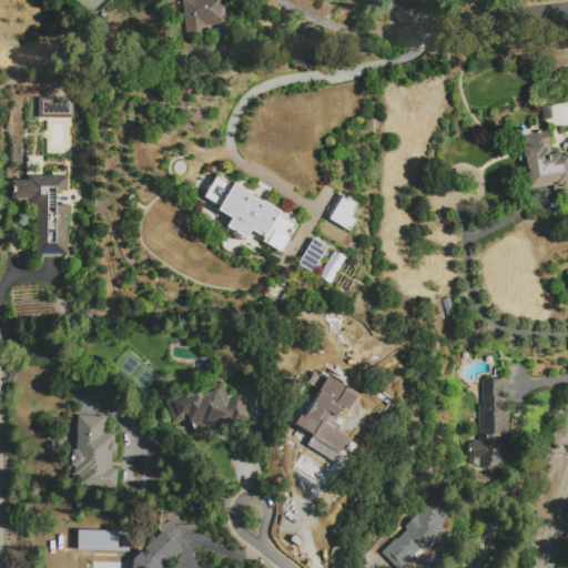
[(224,0),(227,23),(206,26),(208,38),(188,40),(183,0),(224,0)]
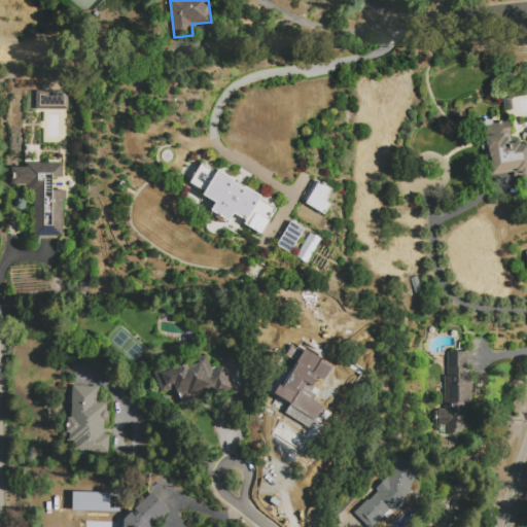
[(47,92),(67,92),(67,108),(47,108),(47,92)]
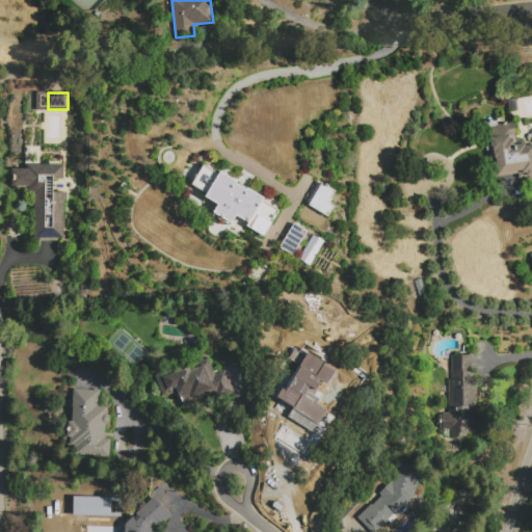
[(496,178),(493,160),(488,161),(484,127),(486,127),(485,123),(497,121),(498,125),(513,123),(516,144),(525,143),(525,145),(531,144),(531,177),(520,179),(519,174),(496,178)]
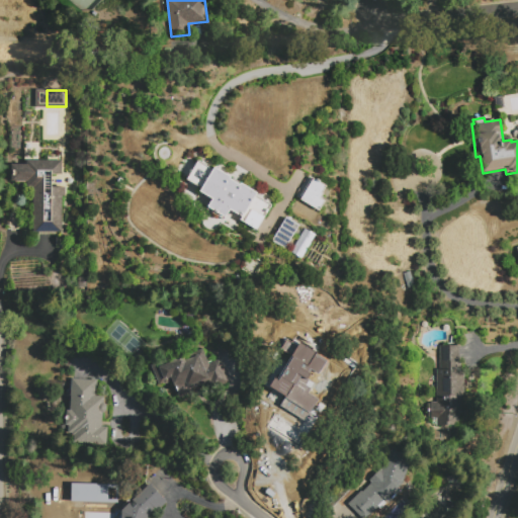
[(11,181),(11,165),(27,165),(27,161),(62,161),(62,232),(33,232),(33,185),(27,185),(27,181),(11,181)]
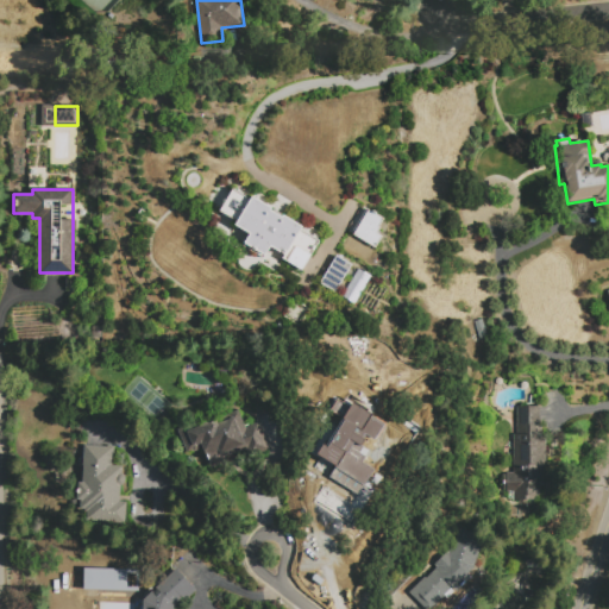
[(302,227),(301,230),(320,242),(302,271),(283,259),(277,269),(275,270),(270,269),(259,263),(256,268),(252,270),(245,270),(242,268),(238,264),(237,259),(238,255),(240,251),(250,234),(236,225),(237,223),(219,211),(232,189),(251,200),(253,196),(272,208),(271,211),(282,217),(283,215),(302,227)]
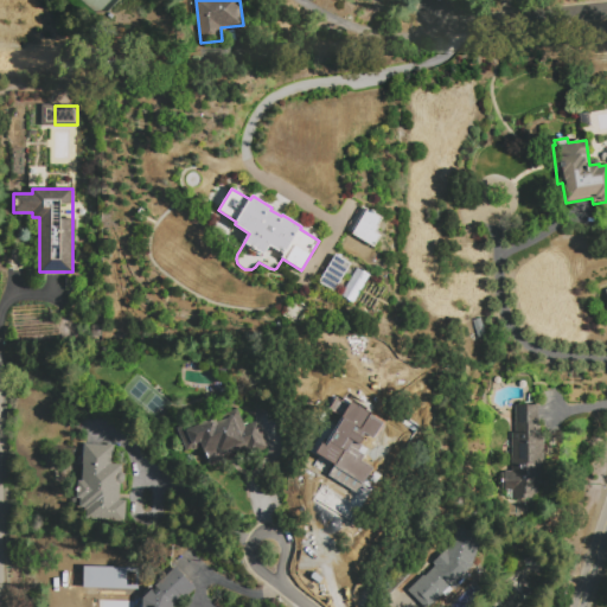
[(347,231),(362,208),(382,219),(375,232),(381,236),(374,247),(347,231)]
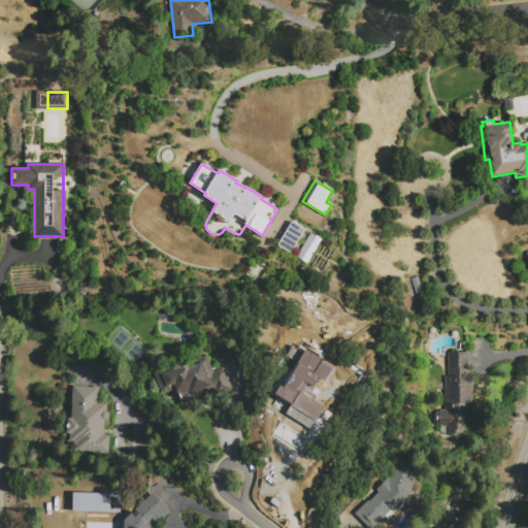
[(322,240),(307,264),(297,258),(301,253),(300,249),(309,233),(322,240)]
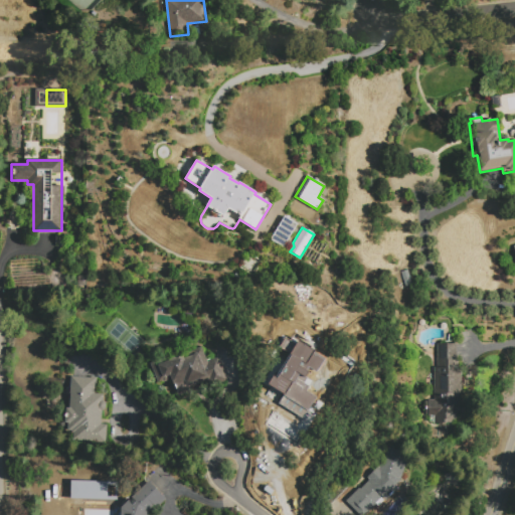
[(407,270),(412,286),(404,288),(399,272),(407,270)]
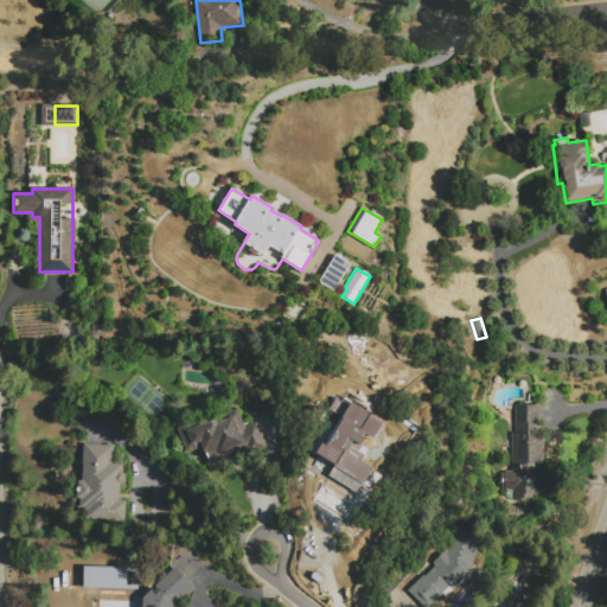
[(324,398),(312,389),(308,394),(299,388),(302,383),(298,379),(307,366),(311,369),(313,364),(324,371),(320,375),(333,384),(324,398)]
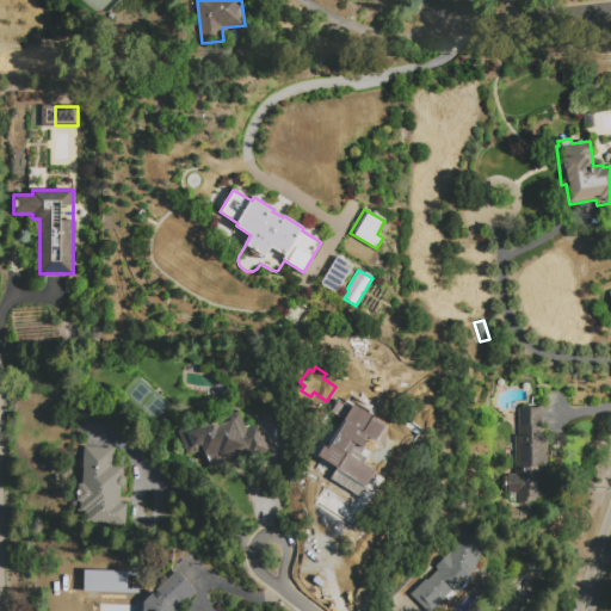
[(347,411),(333,401),(347,381),(362,390),(347,411)]
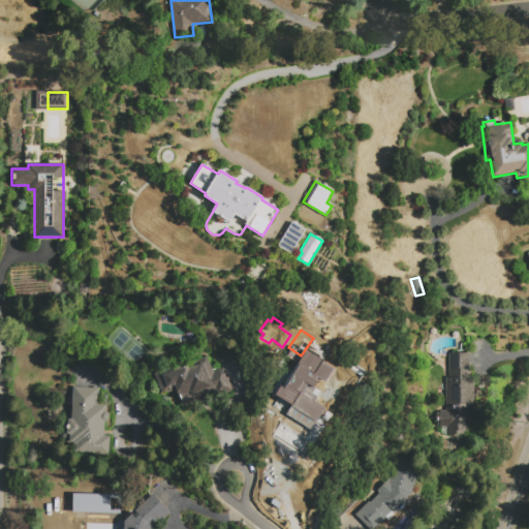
[(449,353),(469,353),(468,377),(474,377),(474,403),(471,403),(471,422),(468,422),(468,434),(442,434),(442,427),(439,427),(439,411),(446,411),(446,377),(449,377),(449,353)]
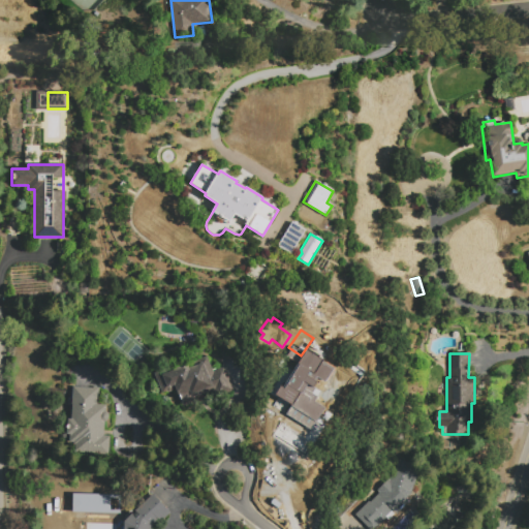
[(207,356),(213,372),(224,367),(232,387),(176,409),(161,375),(207,356)]
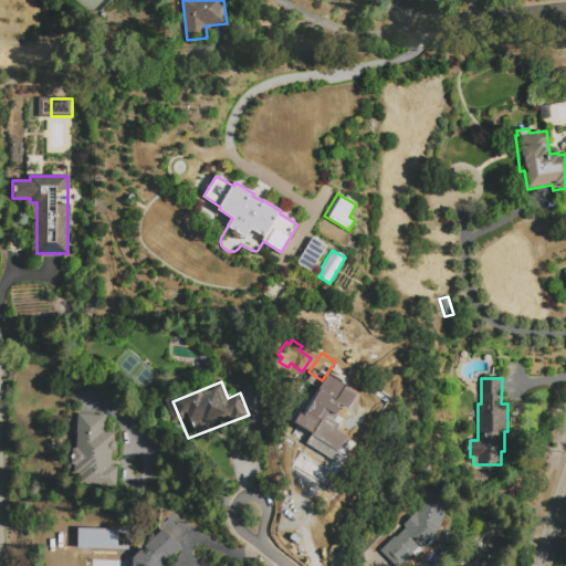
[(291,448),(307,425),(290,412),(300,398),(317,410),(321,405),(335,413),(327,425),(334,428),(328,436),(333,439),(334,438),(337,440),(337,441),(344,447),(339,453),(345,458),(338,468),(316,453),(311,462),(291,448)]
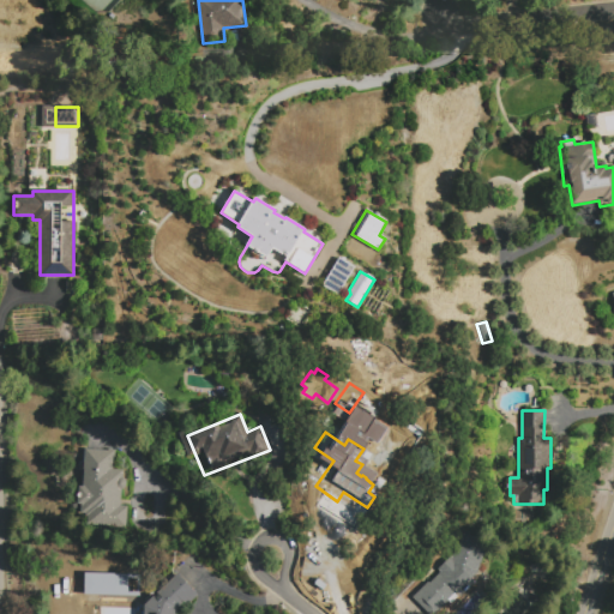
[(84,450),(108,451),(108,449),(115,450),(115,459),(113,459),(113,468),(122,469),(122,477),(125,479),(126,482),(126,485),(125,487),(124,489),(121,491),(120,506),(126,506),(125,530),(89,528),(89,516),(80,516),(84,450)]
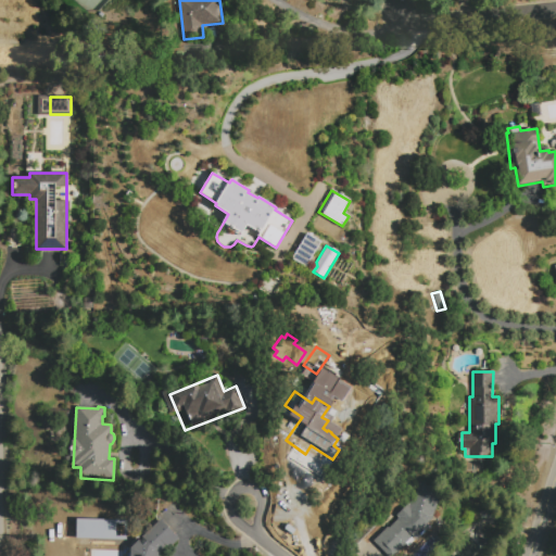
[(388,555),(374,542),(388,527),(389,528),(399,518),(396,516),(408,504),(409,505),(419,482),(442,492),(432,518),(428,522),(431,525),(416,541),(412,536),(392,555),(388,555)]
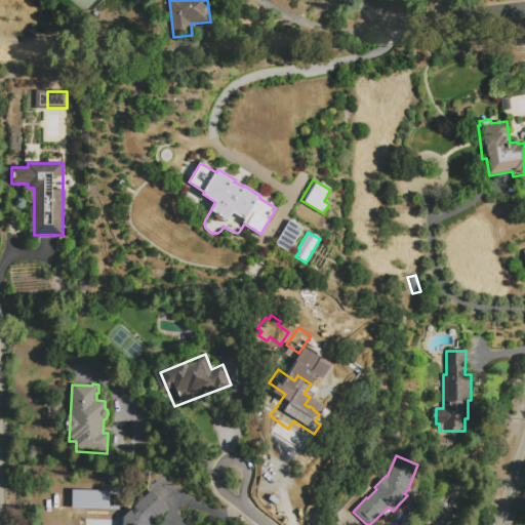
[(152,491),(168,509),(162,516),(160,514),(151,521),(151,524),(123,524),(124,517),(125,516),(152,491)]
